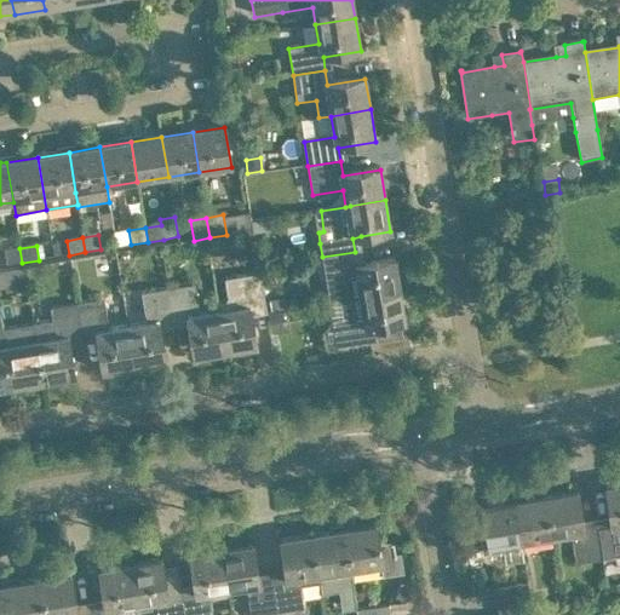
[(6,265),(22,263),(19,248),(4,251),(6,265)]
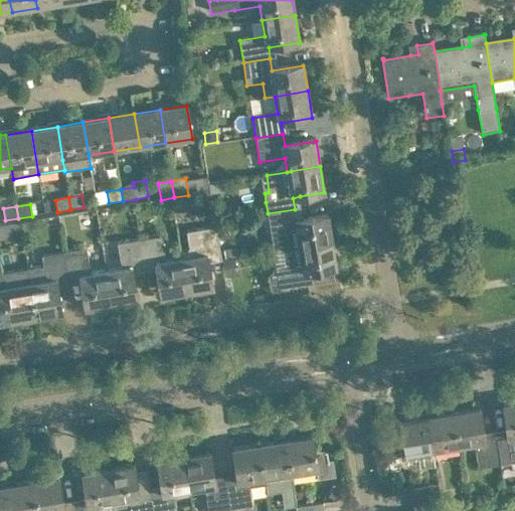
[(295,209),(268,213),(272,237),(274,251),(282,250),(299,247),(332,242),(328,216),(303,220),(297,221),(295,209)]
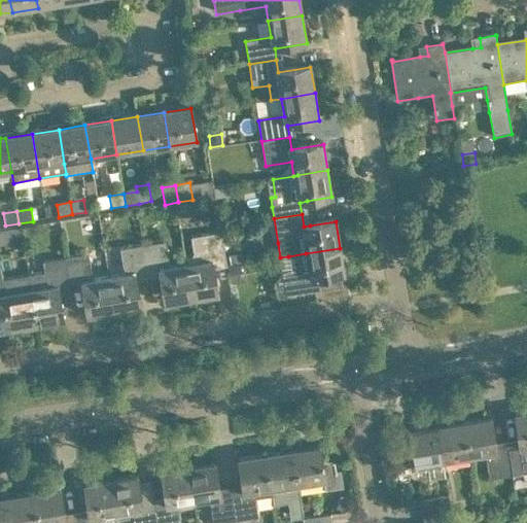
[(190,300),(218,295),(213,264),(225,262),(221,235),(191,239),(194,252),(190,258),(183,259),(184,266),(190,300)]
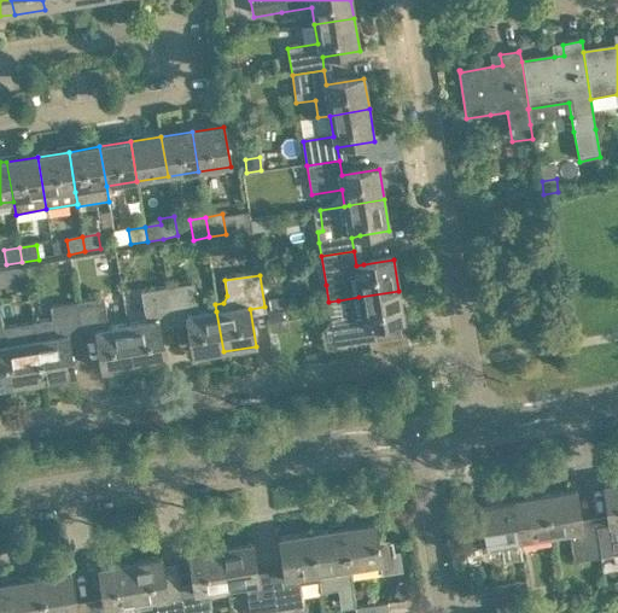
[(199,315),(194,286),(168,290),(173,321),(187,319),(193,356),(223,351),(216,311),(199,315)]
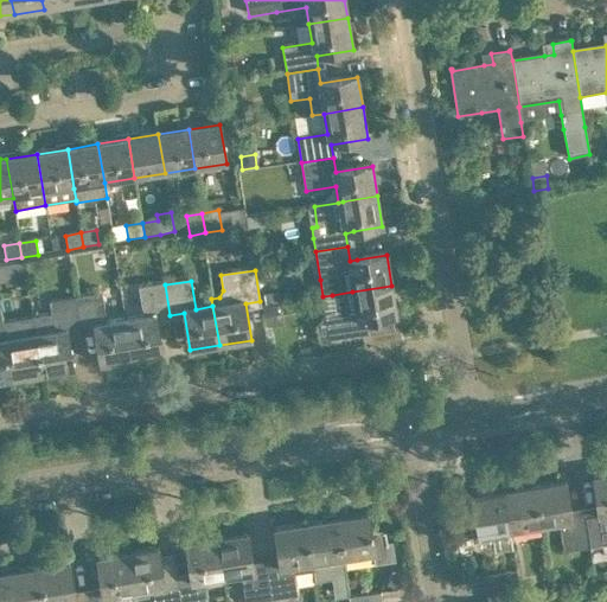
[(131,360),(163,354),(157,318),(170,315),(165,285),(138,289),(142,318),(125,321),(131,360)]
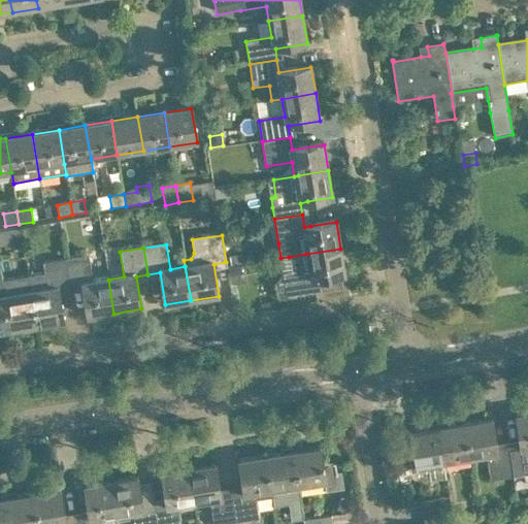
[(283,274),(276,284),(279,299),(316,293),(312,281),(345,274),(340,249),(306,254),(289,257),(292,272),(283,274)]
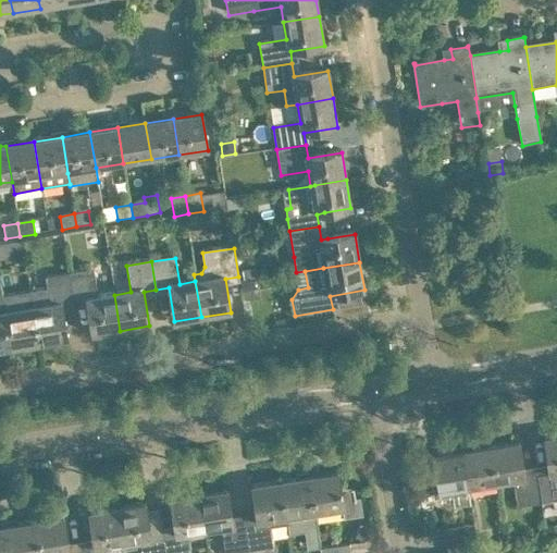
[(256,269),(243,271),(244,281),(258,279),(256,269)]
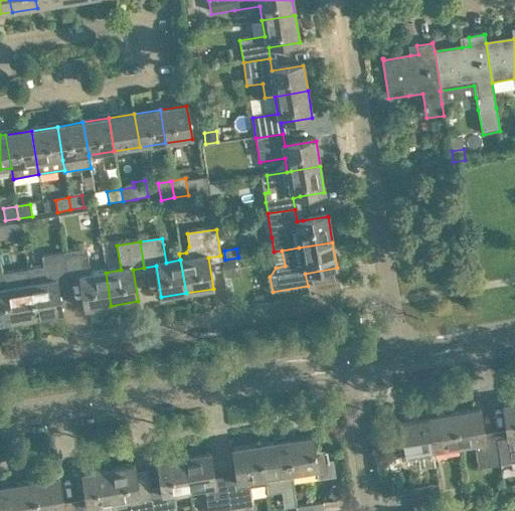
[(90,275),(86,249),(63,253),(68,281),(80,279),(86,310),(111,306),(106,273),(90,275)]
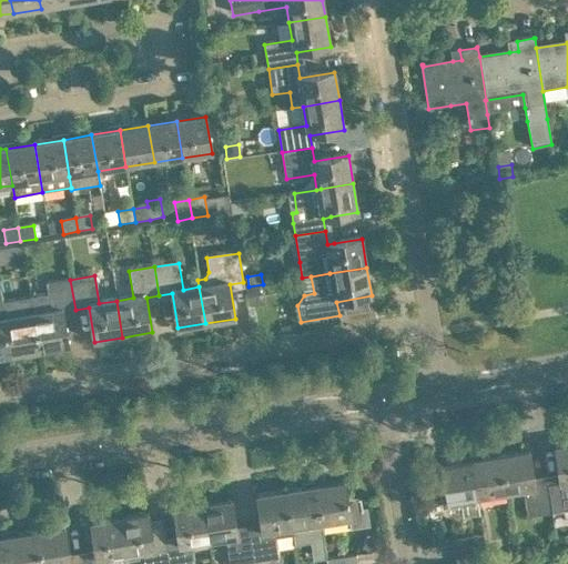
[(39,351),(69,346),(63,311),(75,310),(70,280),(47,284),(49,295),(30,299),(39,351)]
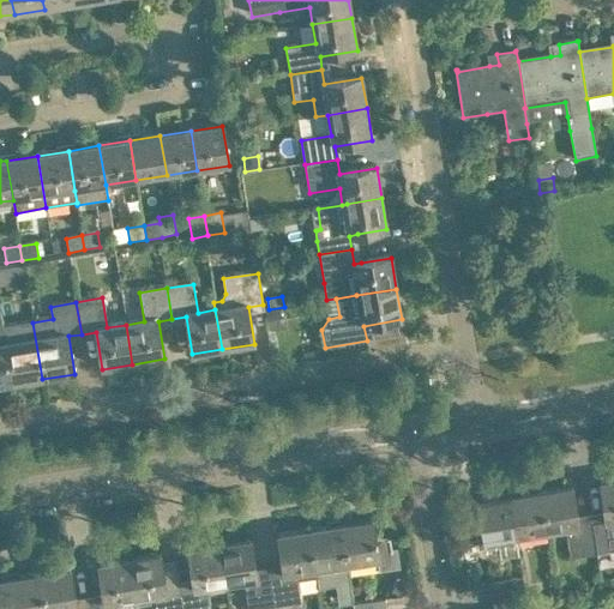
[(0,385),(0,386),(11,384),(2,327),(0,315),(0,385)]
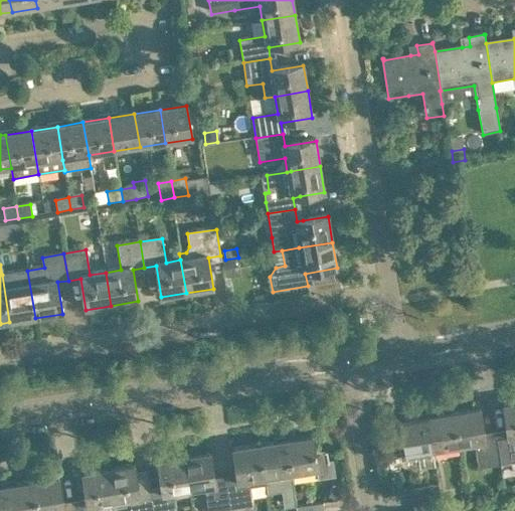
[(9,322),(35,318),(27,271),(2,275),(9,322)]
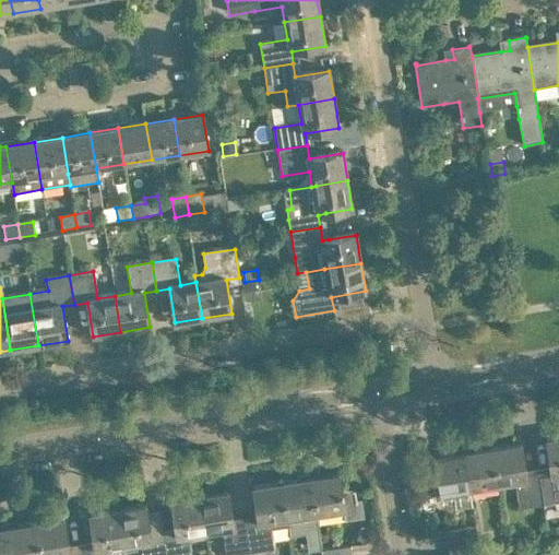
[(551,474),(539,476),(544,506),(558,503),(558,438),(546,440),(551,474)]
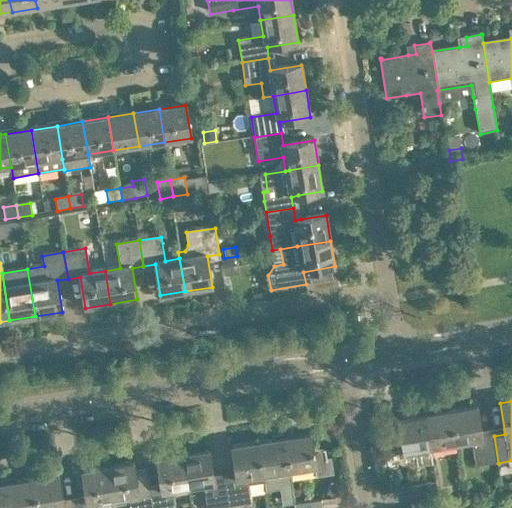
[(482,438),(477,407),(452,411),(457,444),(472,442),(476,467),(498,463),(494,436),(482,438)]
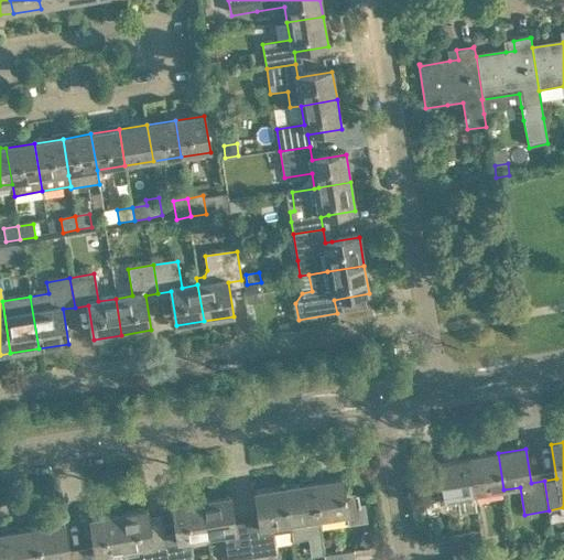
[(498,453),(468,458),(475,494),(503,490),(498,453)]
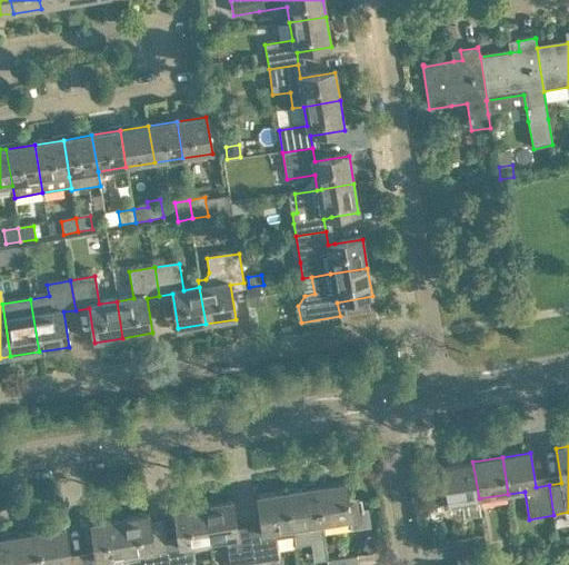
[(446,488),(439,489),(439,491),(440,491),(443,511),(462,507),(465,518),(480,515),(478,498),(479,498),(472,462),(442,467),(446,488)]
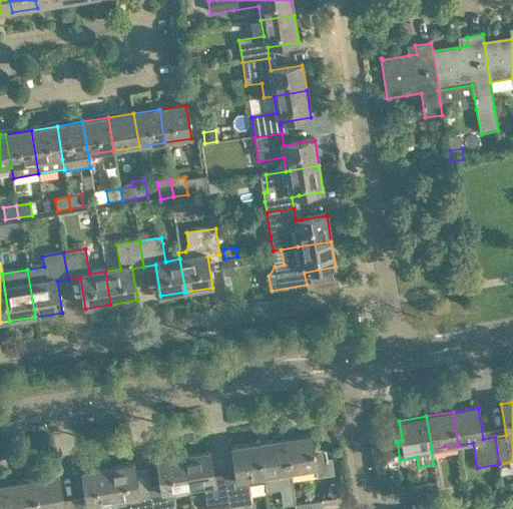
[(314,452),(311,435),(285,440),(290,472),(317,468),(318,477),(333,474),(331,461),(328,461),(326,450),(314,452)]
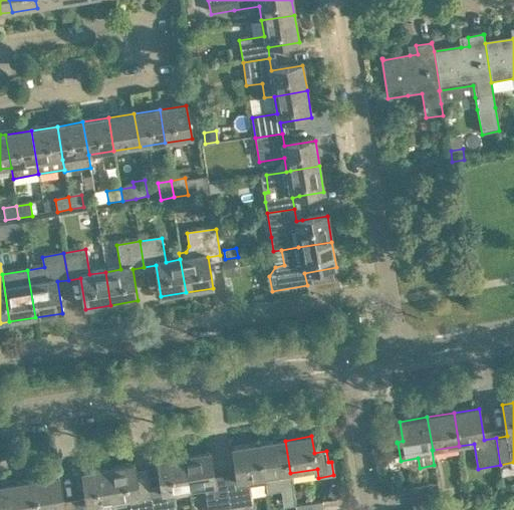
[(285,441),(259,445),(265,478),(266,484),(267,494),(292,490),(290,473),(285,441)]
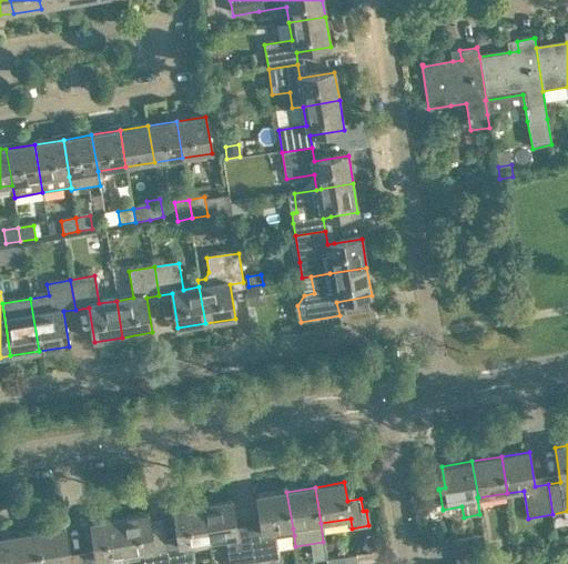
[(254,563),(279,559),(275,539),(294,535),(293,529),(286,492),(257,496),(263,531),(249,533),(254,563)]
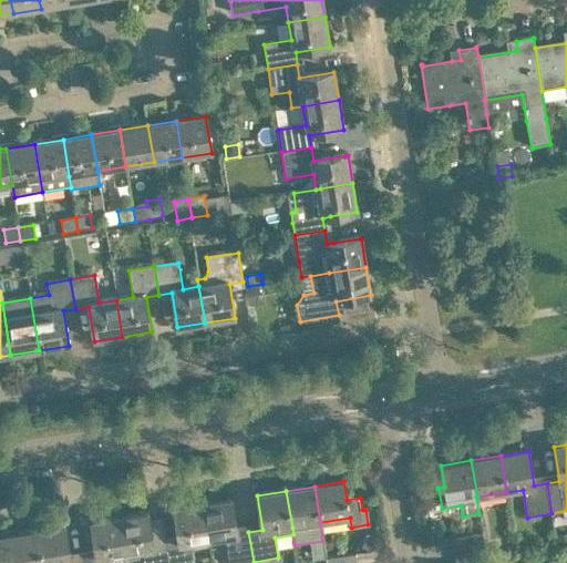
[(237,534),(232,500),(202,504),(207,541),(225,539),(228,562),(254,562),(248,532),(237,534)]
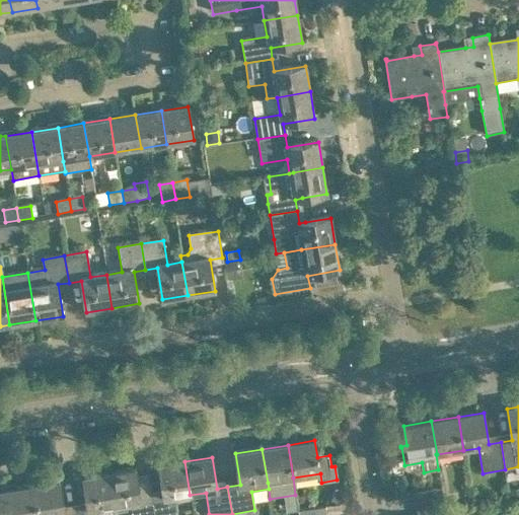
[(175,514),(173,498),(190,495),(184,461),(159,465),(164,497),(151,500),(153,514),(175,514)]
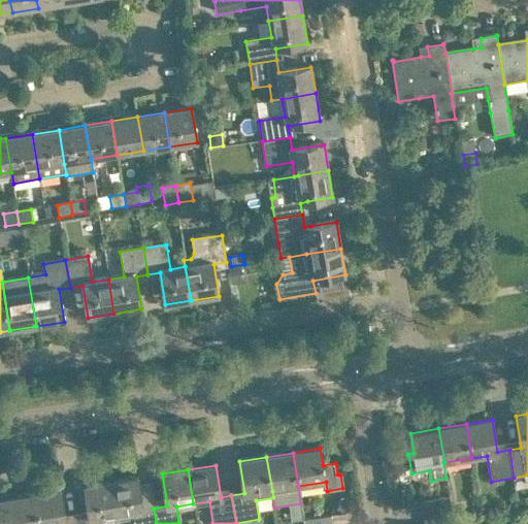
[(143,510),(138,478),(110,483),(117,517),(132,515),(133,523),(156,523),(154,509),(143,510)]
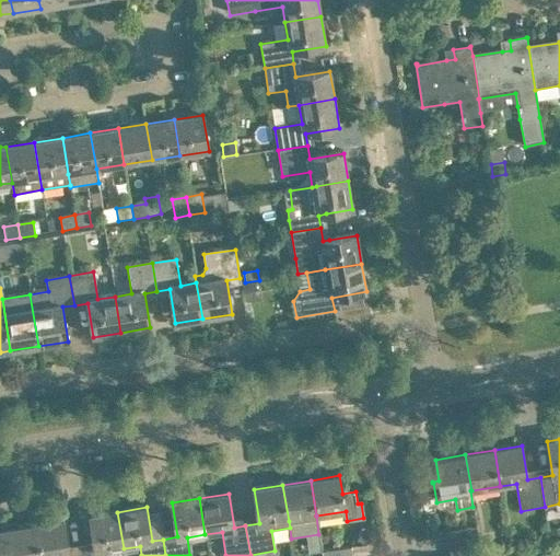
[(95,551),(82,553),(82,555),(125,555),(124,548),(117,512),(90,517),(94,544),(95,551)]
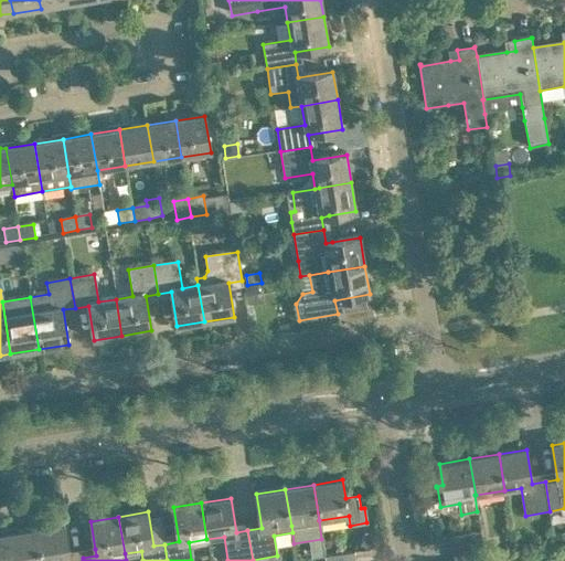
[(65,525),(36,530),(41,560),(83,560),(83,558),(71,560),(70,552),(65,525)]
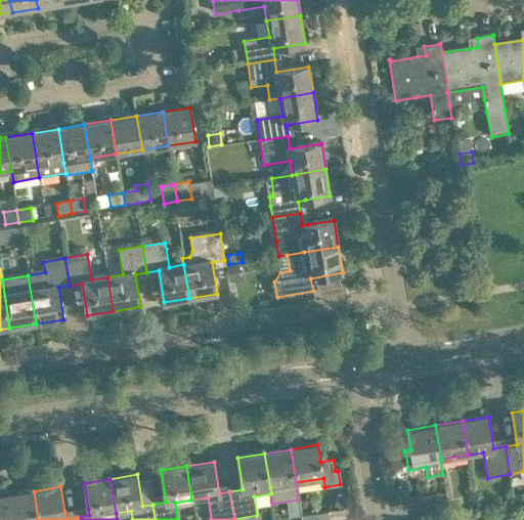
[(38,519),(34,491),(7,495),(10,519),(38,519)]
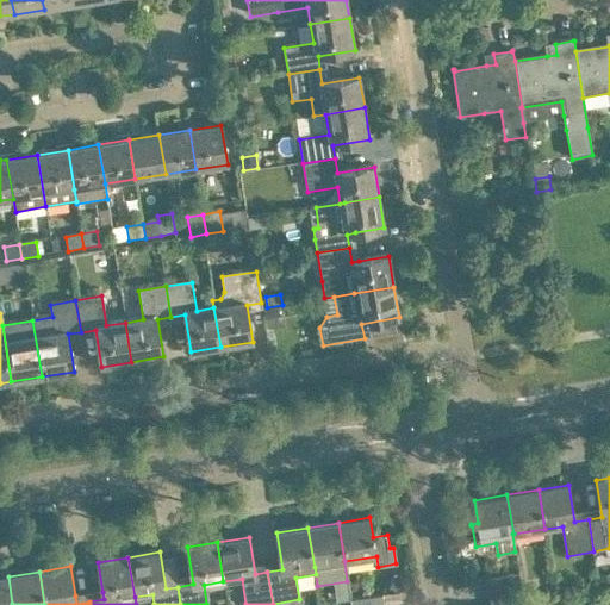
[(490,594),(522,590),(520,575),(487,580),(490,594)]
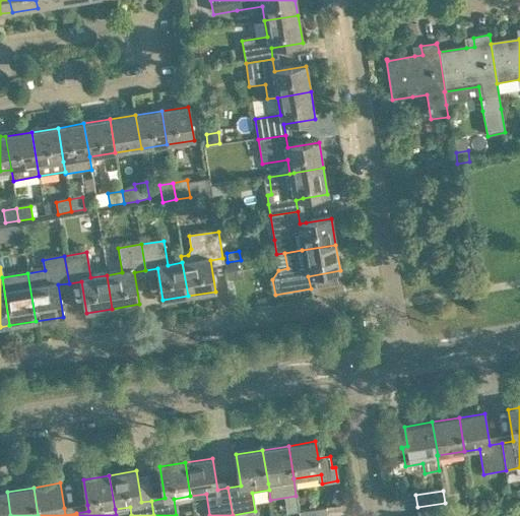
[(519,491),(511,493),(513,501),(519,499),(519,491)]
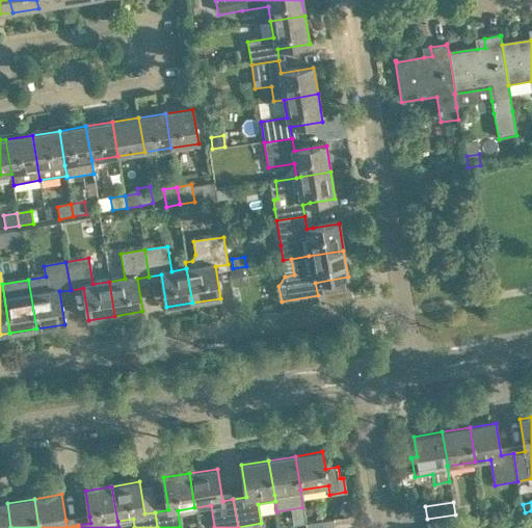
[(10,527),(7,503),(0,504),(0,527),(10,527)]
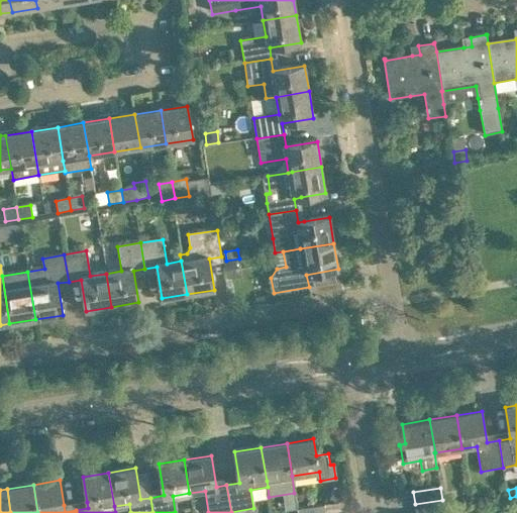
[(443,512),(442,500),(415,504),(416,512),(443,512)]
